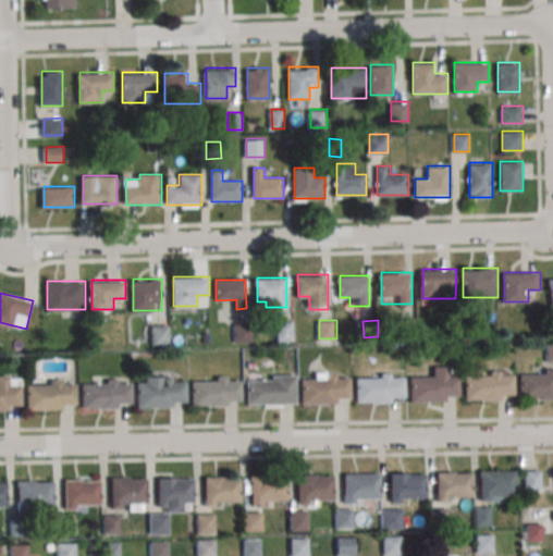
[(295,341),(295,321),(278,321),(278,341),(295,341)]
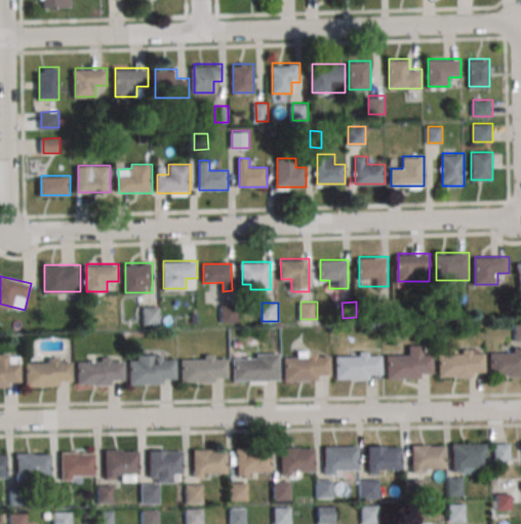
[(222,305),(222,321),(239,321),(239,305),(222,305)]
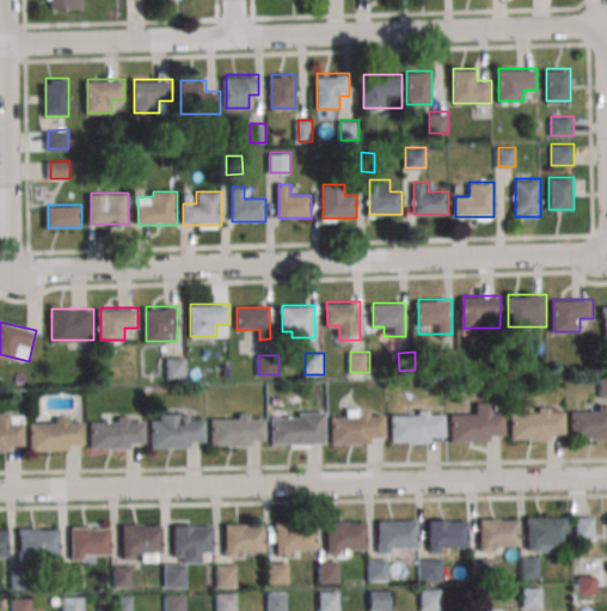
[(186,377),(186,356),(167,356),(167,377),(186,377)]
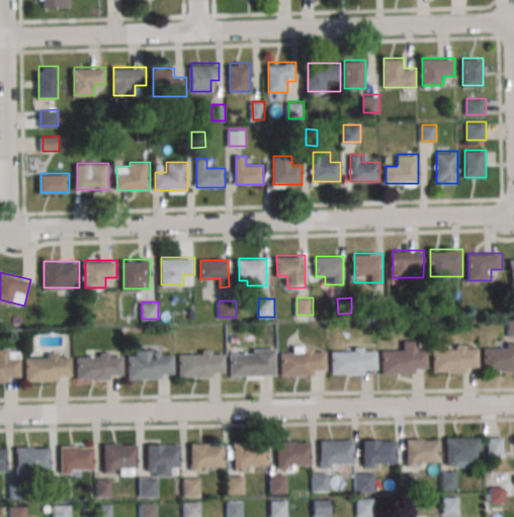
[(383,351),(383,374),(417,373),(417,370),(430,369),(429,351),(420,351),(419,342),(406,342),(406,350),(383,351)]
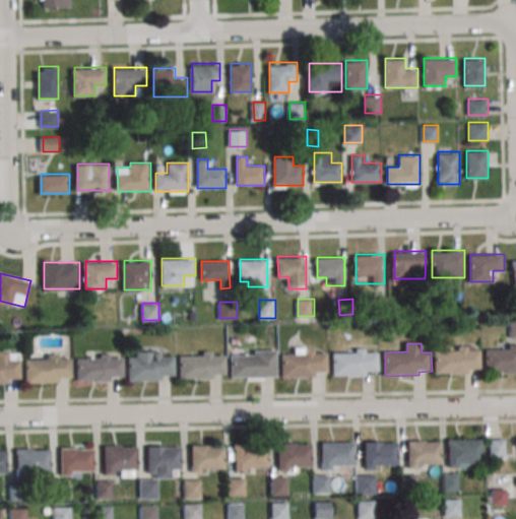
[(487,372),(515,372),(515,345),(511,345),(511,349),(487,349),(487,372)]
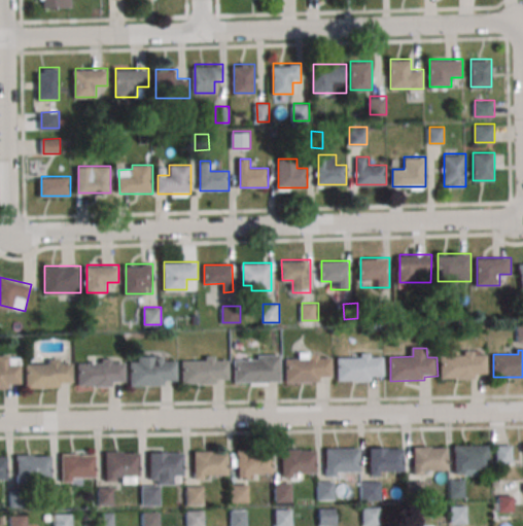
[(442,356),(443,380),(476,379),(476,375),(489,375),(488,355),(476,356),(476,351),(465,351),(465,355),(442,356)]
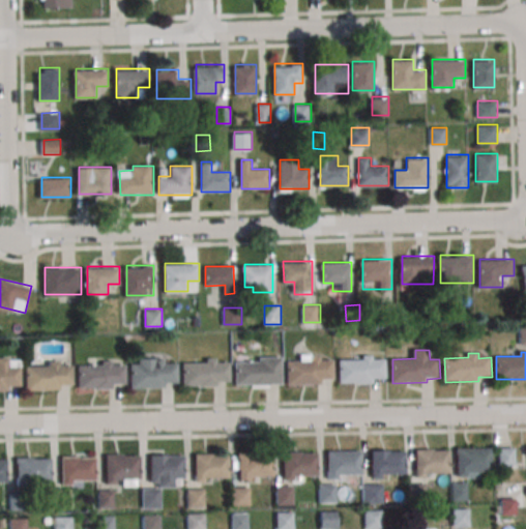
[(340,360),(341,384),(374,383),(374,379),(387,379),(386,360),(375,360),(374,355),(363,356),(363,359),(340,360)]
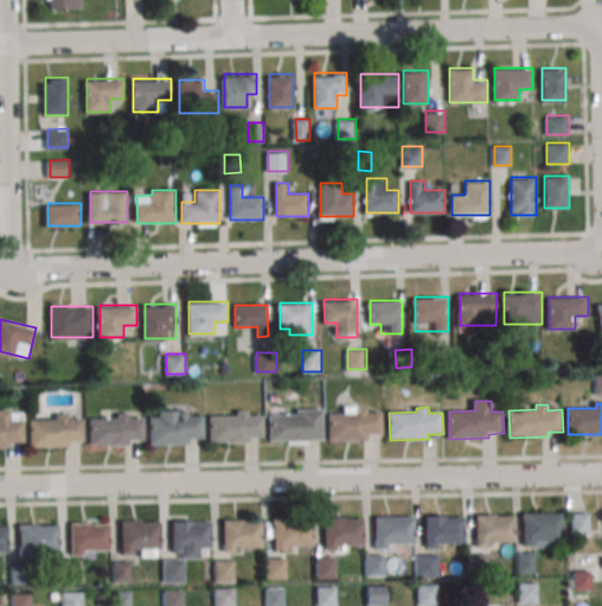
[(330,414),(330,440),(369,440),(369,435),(384,435),(383,413),(369,414),(369,408),(357,408),(357,413),(330,414)]
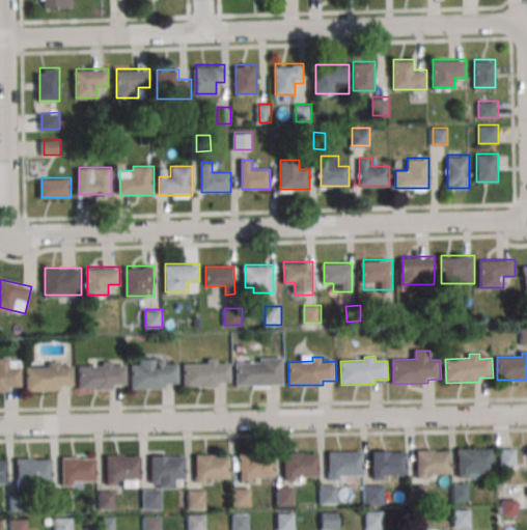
[(27,367),(28,391),(62,390),(62,387),(75,386),(75,366),(63,367),(63,358),(50,358),(50,367),(27,367)]
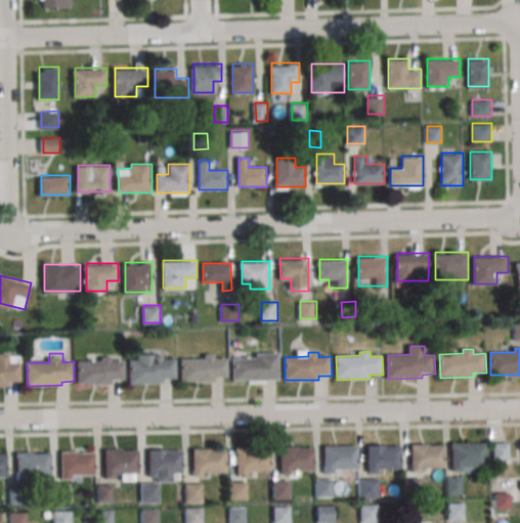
[(233,358),(233,382),(267,381),(267,380),(279,380),(279,353),(257,354),(257,358),(233,358)]
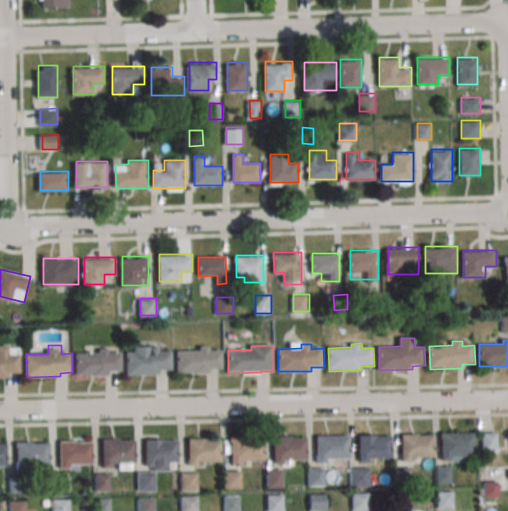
[(0,377),(9,377),(9,374),(22,373),(21,354),(10,355),(10,346),(0,346),(0,377)]
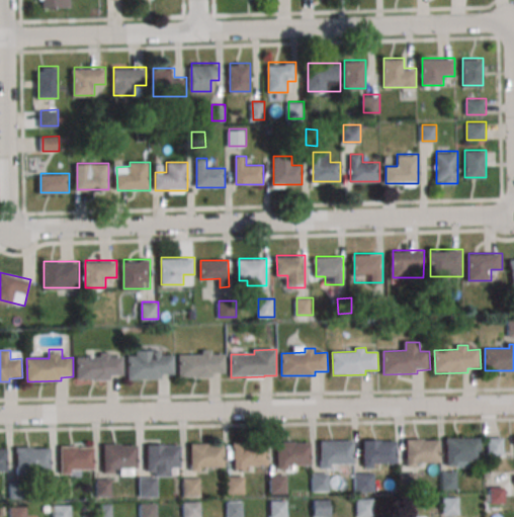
[(127,357),(129,379),(162,378),(162,375),(174,375),(174,356),(162,356),(162,350),(137,351),(137,356),(127,357)]
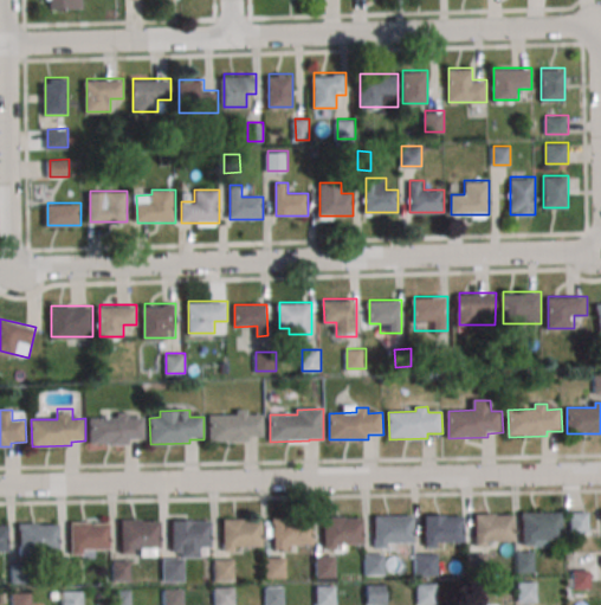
[(209,416),(211,443),(250,442),(249,437),(264,437),(263,414),(250,416),(249,410),(237,411),(238,414),(209,416)]
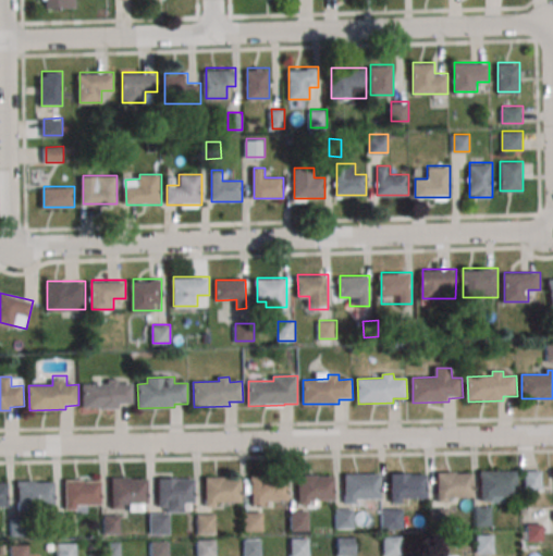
[(83,384),(84,408),(120,408),(120,404),(133,404),(133,383),(120,384),(120,379),(109,379),(109,383),(83,384)]
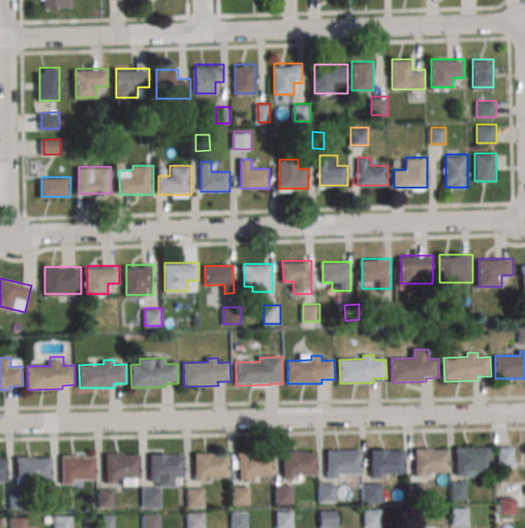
[(517,464),(517,445),(500,445),(500,464),(517,464)]
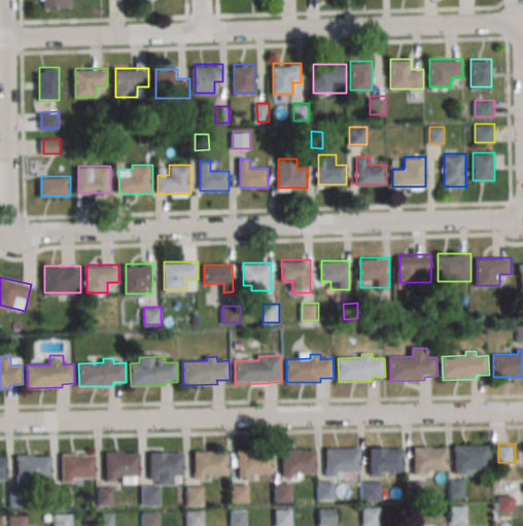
[(456,447),(456,475),(467,475),(467,470),(491,469),(490,447),(474,448),(474,446),(456,447)]
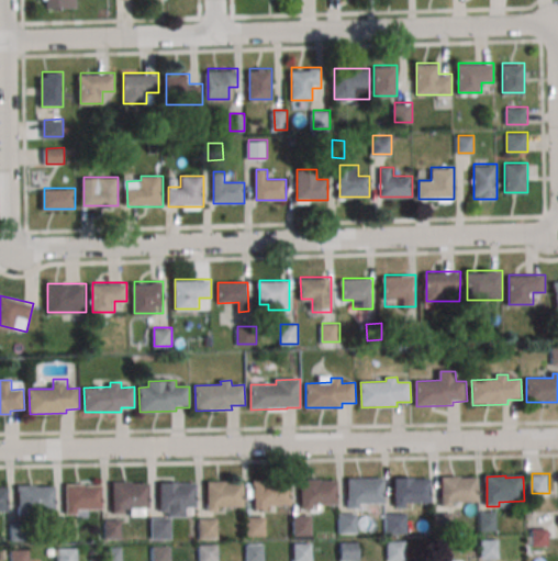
[(443,478),(443,507),(454,507),(454,503),(479,502),(479,478),(461,478),(461,477),(443,478)]
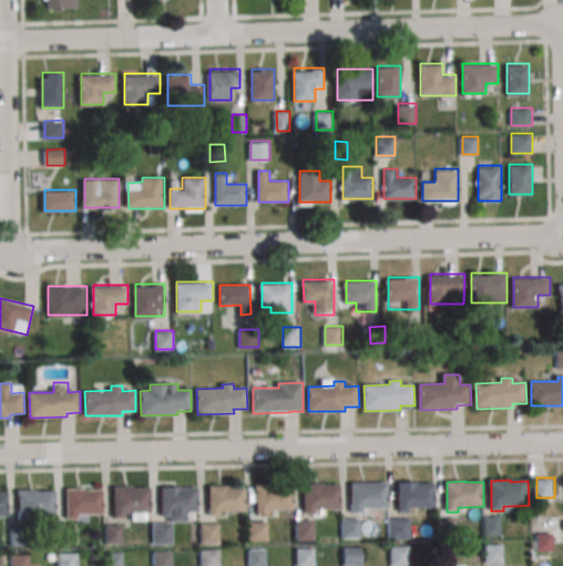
[(400,482),(400,513),(411,512),(411,507),(437,507),(437,483),(419,483),(418,482),(400,482)]
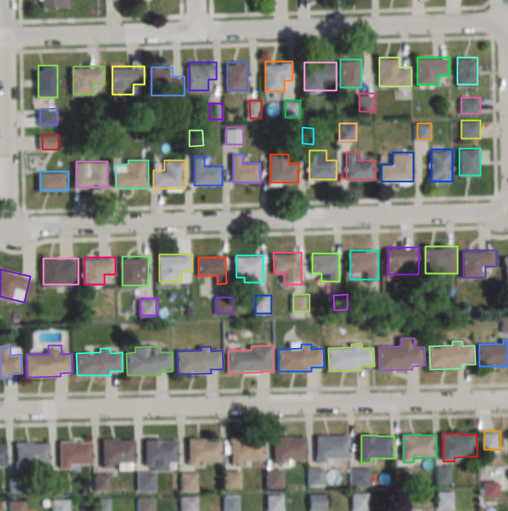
[(318,437),(318,463),(327,463),(327,459),(351,459),(350,436),(318,437)]
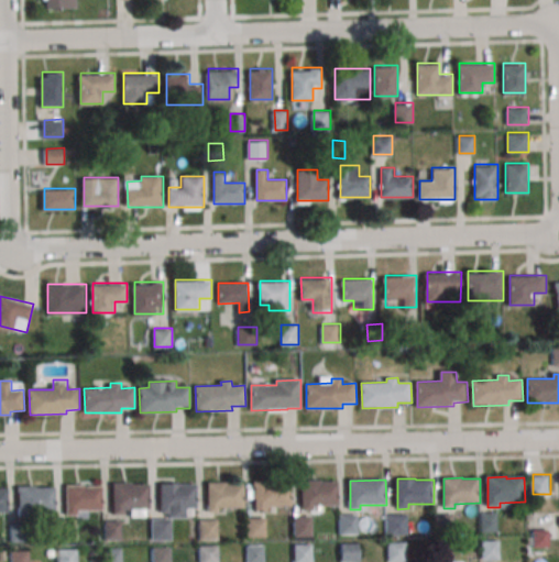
[(303,481),(303,510),(315,510),(314,506),(339,506),(339,482),(321,482),(321,481),(303,481)]
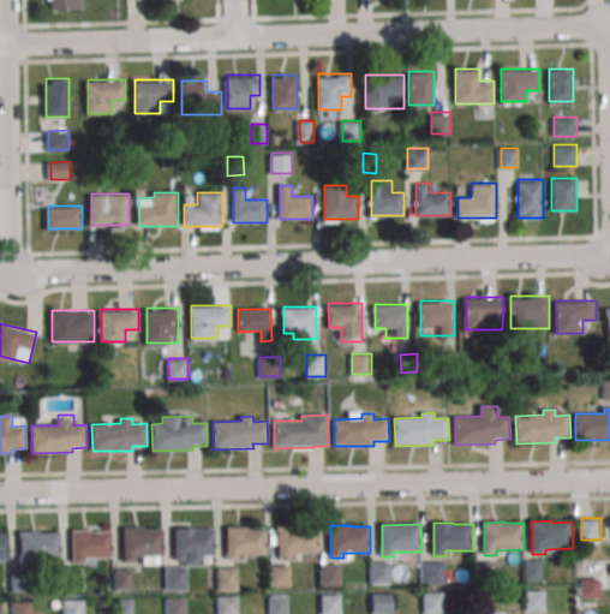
[(277,526),(279,559),(291,559),(291,554),(318,554),(318,528),(298,528),(298,526),(277,526)]
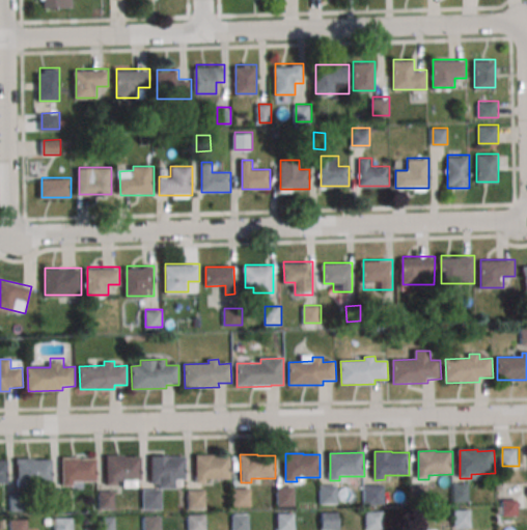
[(151,456),(151,484),(160,484),(160,489),(176,489),(176,479),(186,479),(186,456),(168,457),(168,455),(151,456)]
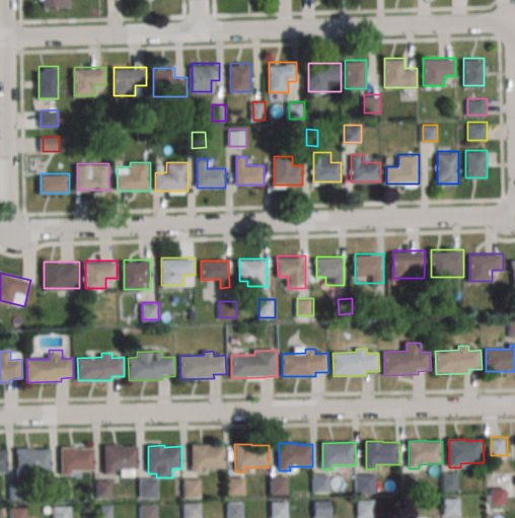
[(192,445),(193,472),(203,472),(203,468),(226,468),(225,445),(209,446),(209,445),(192,445)]
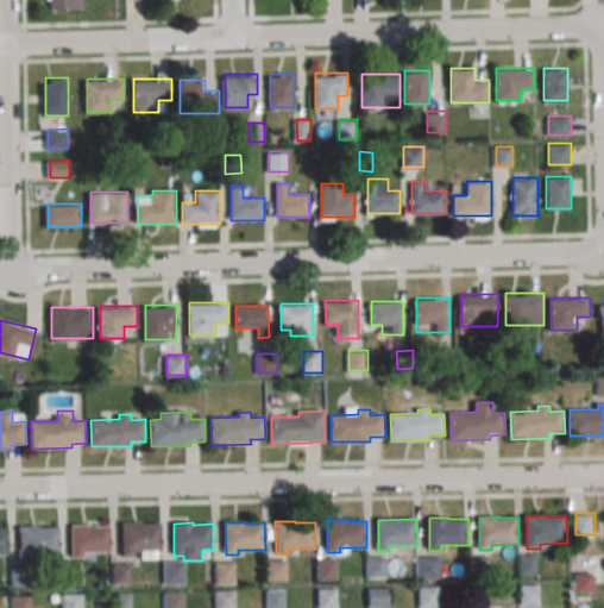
[(124,524),(124,556),(136,556),(136,551),(163,551),(163,525),(143,525),(143,524),(124,524)]
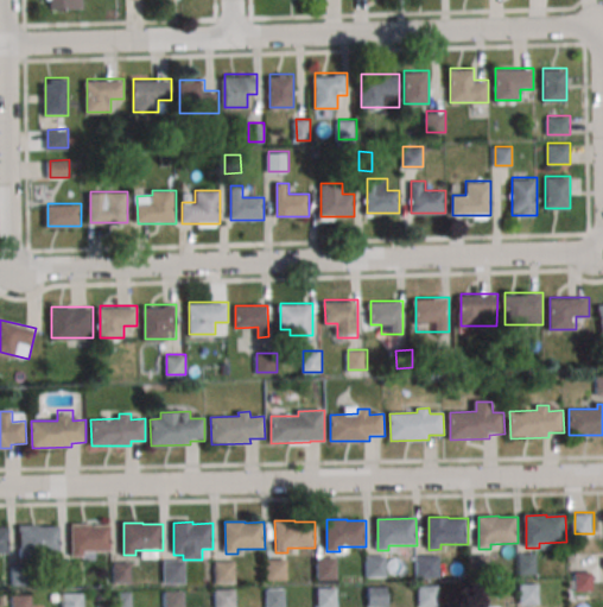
[(74,525),(74,557),(86,557),(86,552),(113,551),(113,525),(94,525),(94,524),(74,525)]
